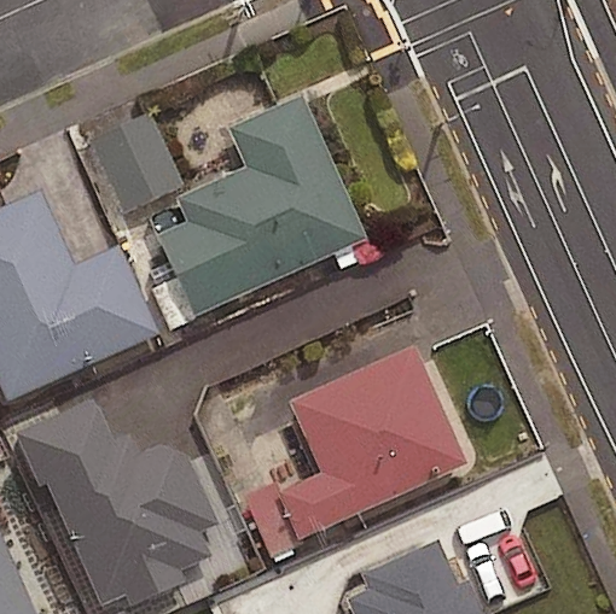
[(365,240),(301,100),(234,132),(251,169),(151,215),(197,316),(365,240)]
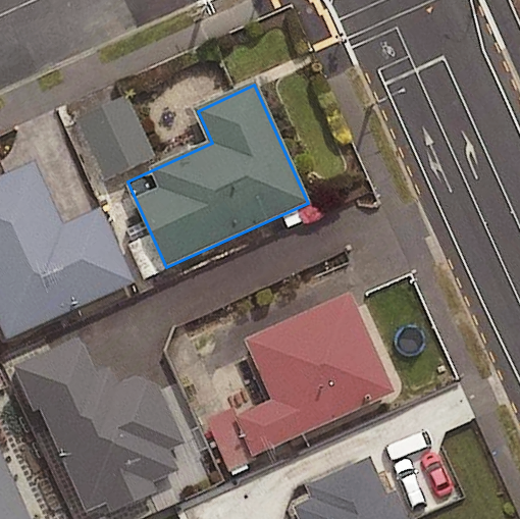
[(156,156),(127,98),(78,122),(106,179),(156,156)]
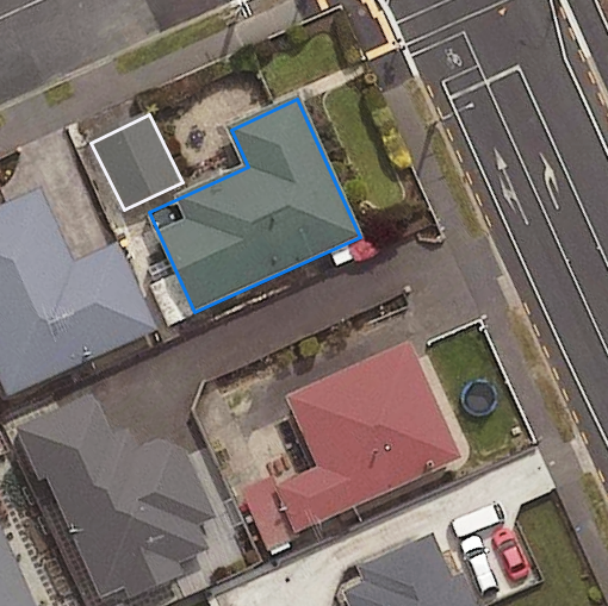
[(73,266),(41,191),(0,207),(0,372),(10,393),(157,330),(121,244),(73,266)]
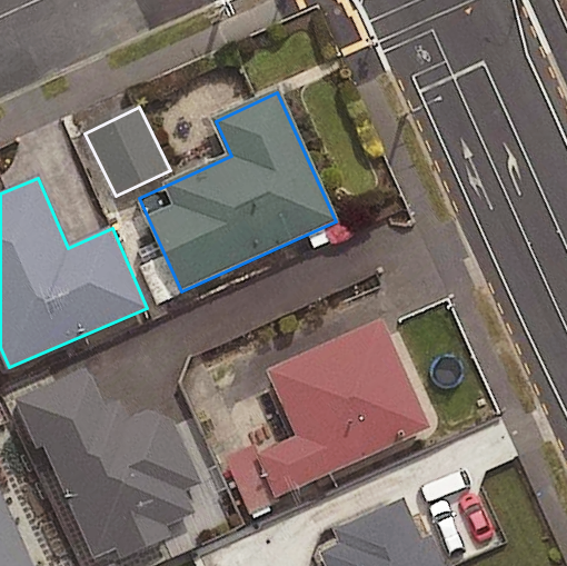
[(430,428),(383,324),(271,375),(299,437),(230,468),(249,510),(430,428)]
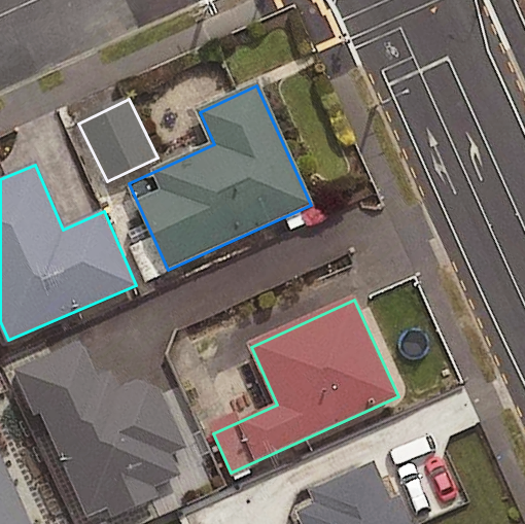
[(109,518),(156,497),(152,489),(180,477),(172,458),(185,452),(152,375),(105,395),(80,338),(13,367),(34,413),(41,410),(88,517),(106,510),(109,518)]
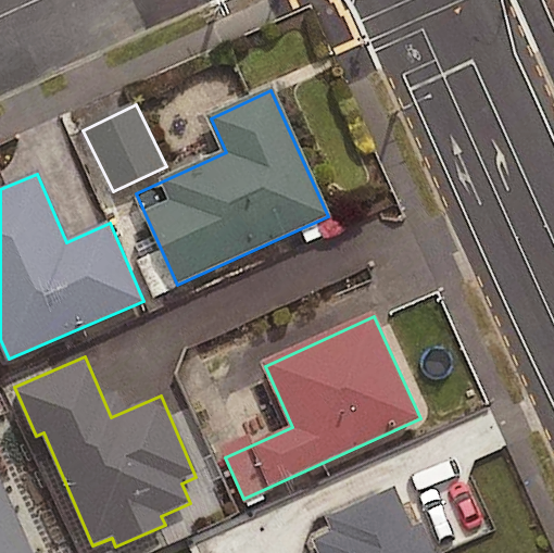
[(0,552),(30,552),(0,482),(0,552)]
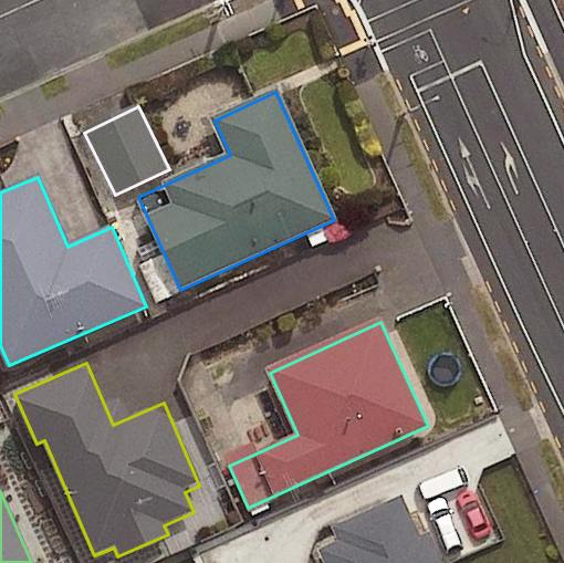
[(441,562),(414,499),(317,541),(326,562),(441,562)]
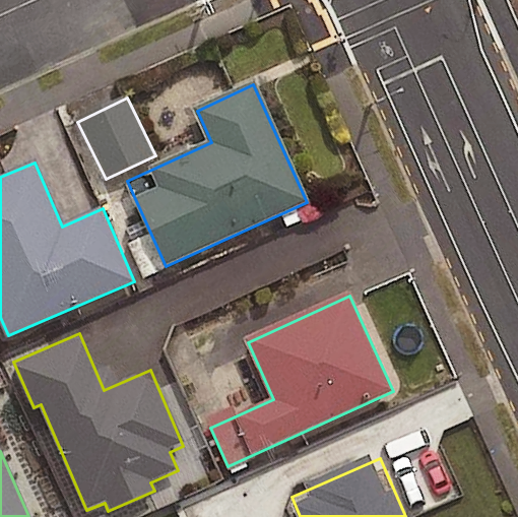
[(220,516),(215,507),(193,516),(220,516)]
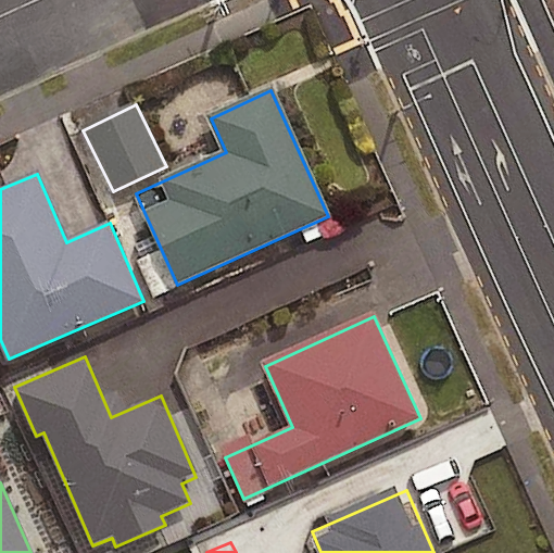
All buildings are outlined.
